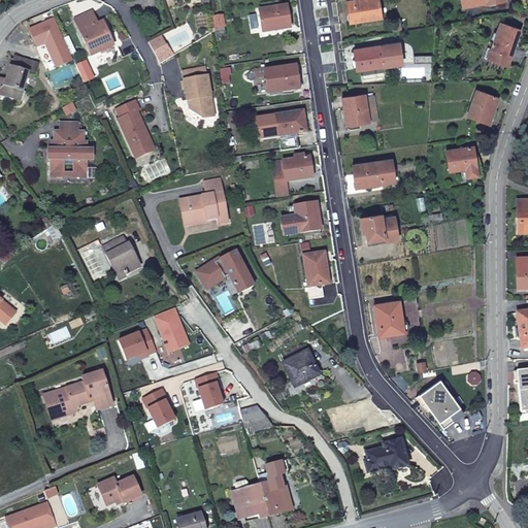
[(377,0),(360,0),(347,2),(349,13),(352,13),(353,23),(382,19),(377,0)]
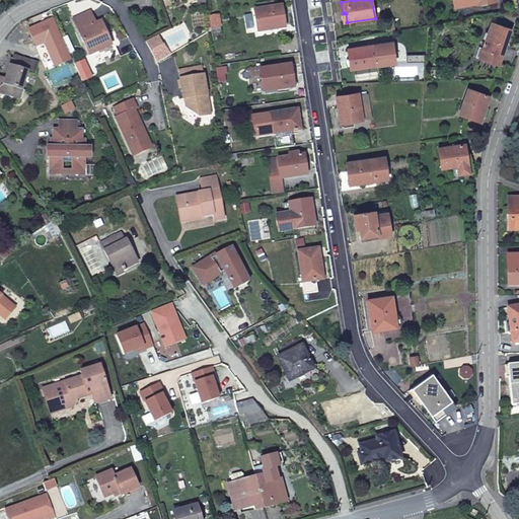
[(281,6),(253,10),(257,32),(285,27),(281,6)]
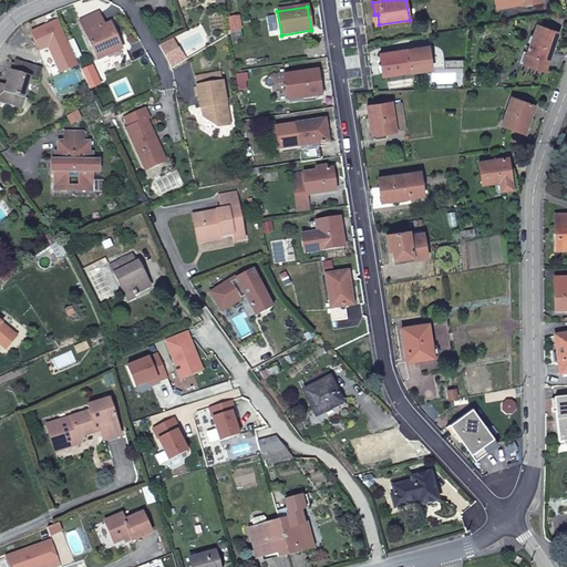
[(98,12),(79,21),(96,60),(122,48),(110,22),(104,24),(98,12)]
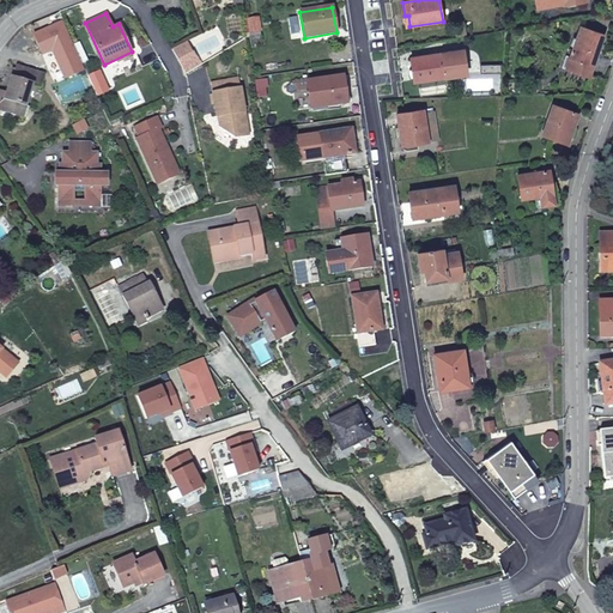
[(258,17),(244,19),(244,34),(260,31),(258,17)]
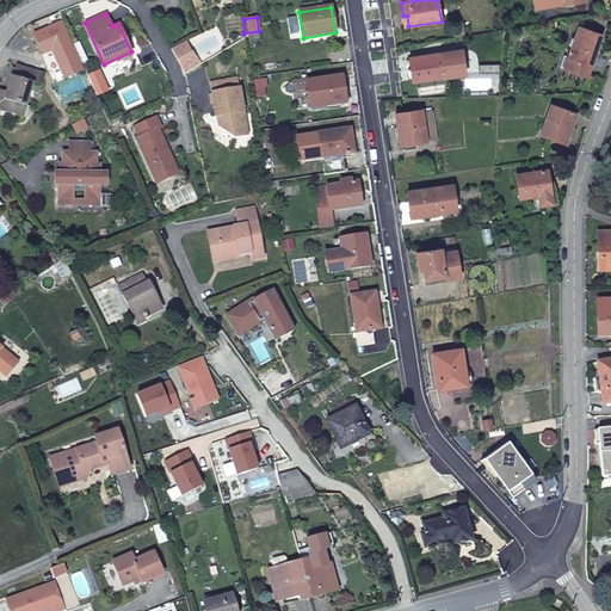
[(462,23),(454,24),(455,36),(464,35),(462,23)]
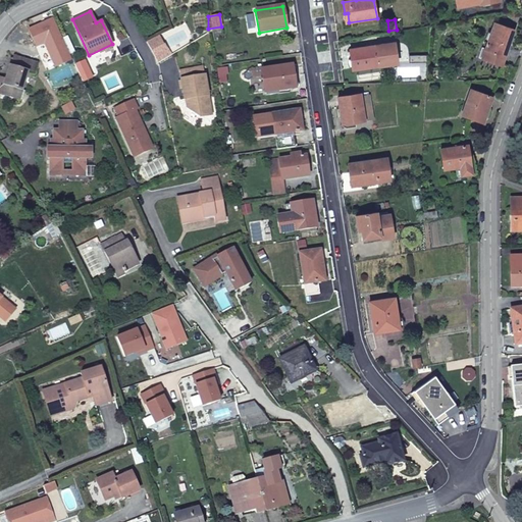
[(485,49),(505,56),(514,30),(494,23),(485,49)]
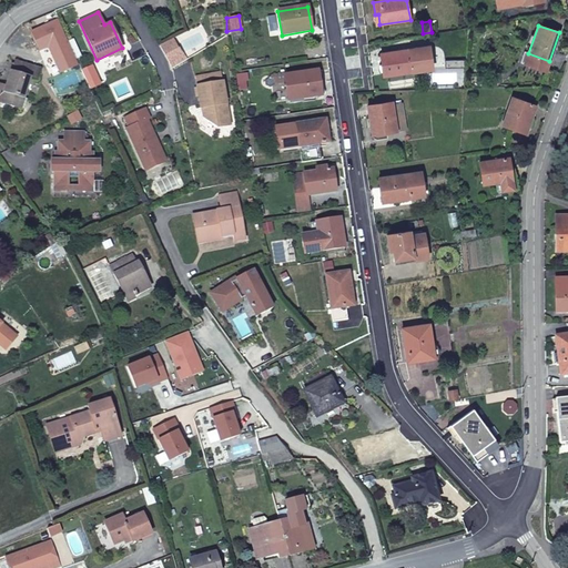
[(170,40),(158,46),(170,69),(182,61),(175,49),(170,40)]
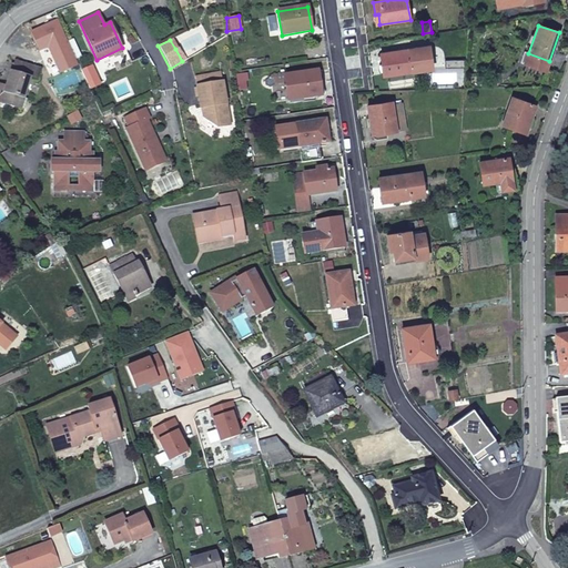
[(384,77),(408,72),(414,72),(427,70),(424,48),(381,54),(384,77)]
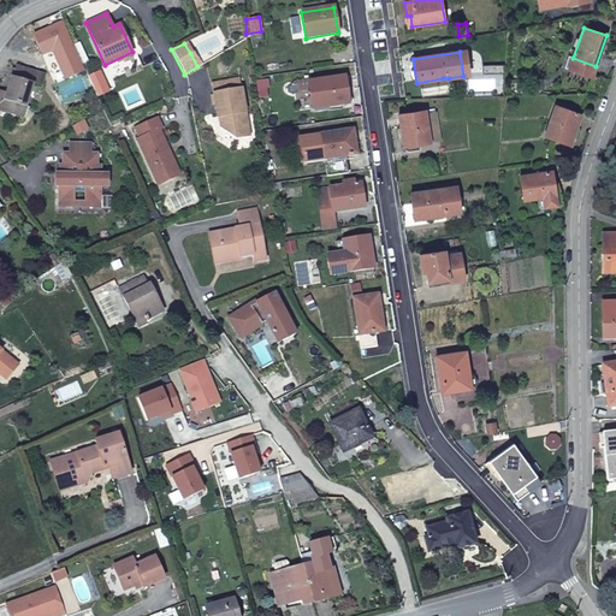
[(573,58),(568,57),(564,69),(592,77),(592,76),(596,66),(573,58)]
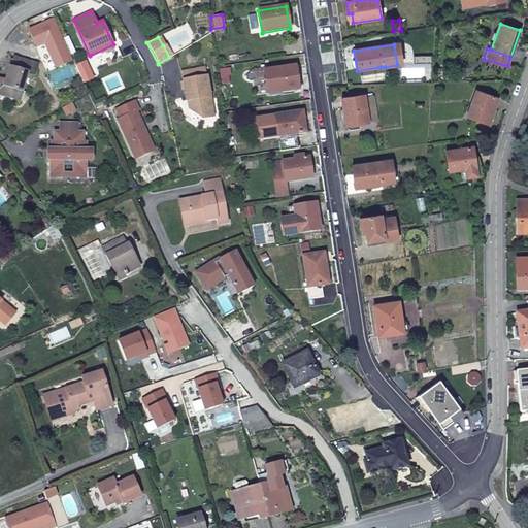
[(0,94),(17,99),(19,91),(22,91),(28,73),(35,75),(38,64),(13,56),(7,79),(0,77),(0,94)]
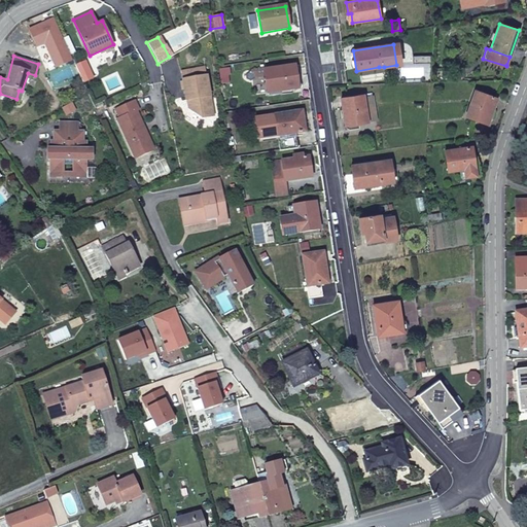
[(506,66),(503,76),(510,78),(513,67),(506,65),(506,66)]
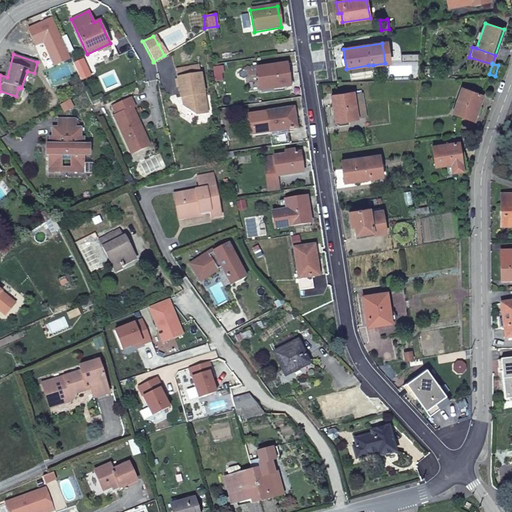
[(286,64),(257,68),(260,94),(284,90),(284,87),(290,86),(286,64)]
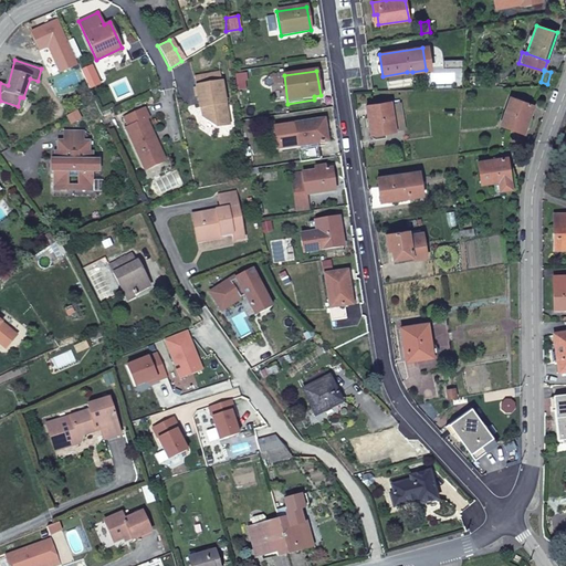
[(196,75),(200,106),(205,105),(207,119),(215,126),(228,124),(220,72),(196,75)]
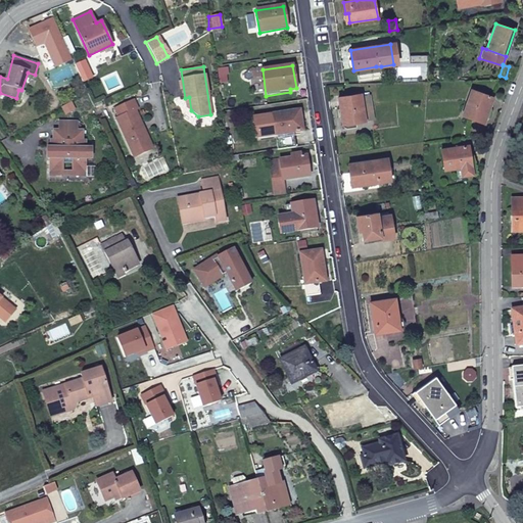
[(493,97),(472,90),(463,115),(484,124),(493,97)]
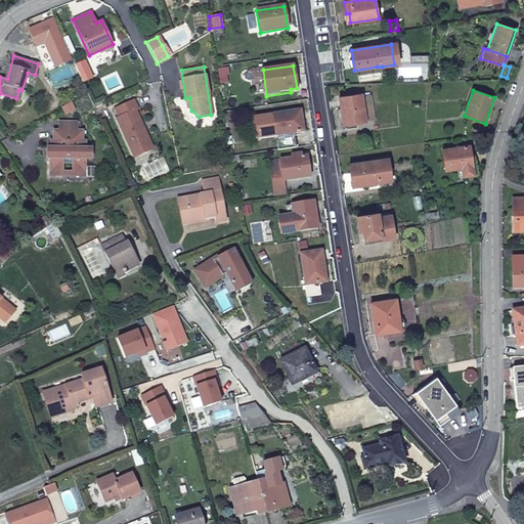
[(339,98),(344,125),(366,121),(375,119),(370,95),(362,96),(362,94),(339,98)]
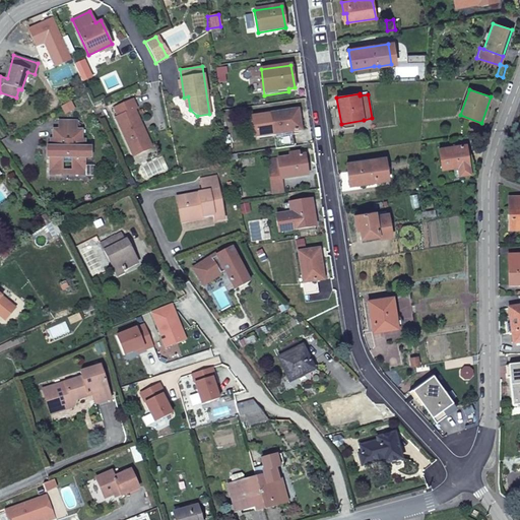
[(148,139),(143,129),(140,130),(137,123),(140,122),(133,109),(136,108),(131,99),(113,107),(116,115),(114,116),(132,154),(145,148),(142,141),(148,139)]
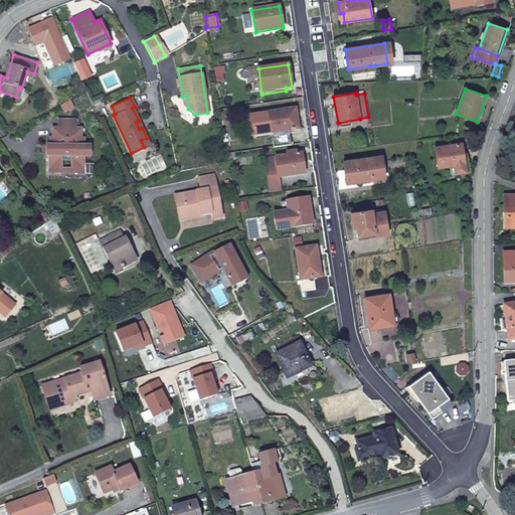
[(252,136),(272,133),(274,147),(291,145),(289,130),(299,129),(296,109),(258,114),(258,118),(249,119),(252,136)]
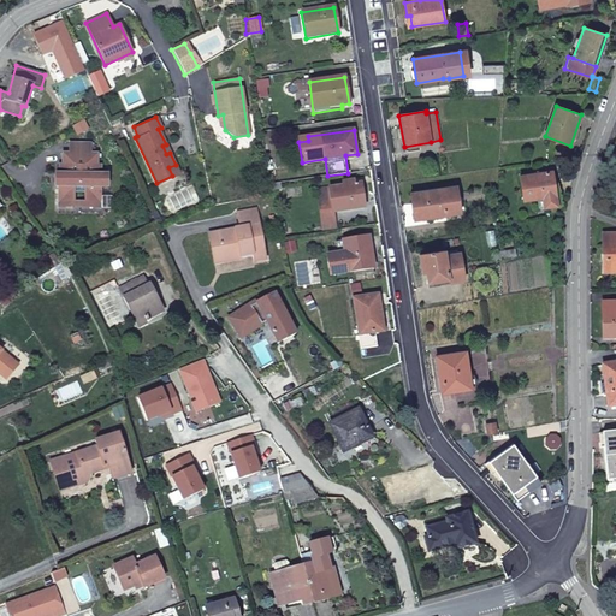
[(70,142),(70,152),(90,152),(90,142),(70,142)]
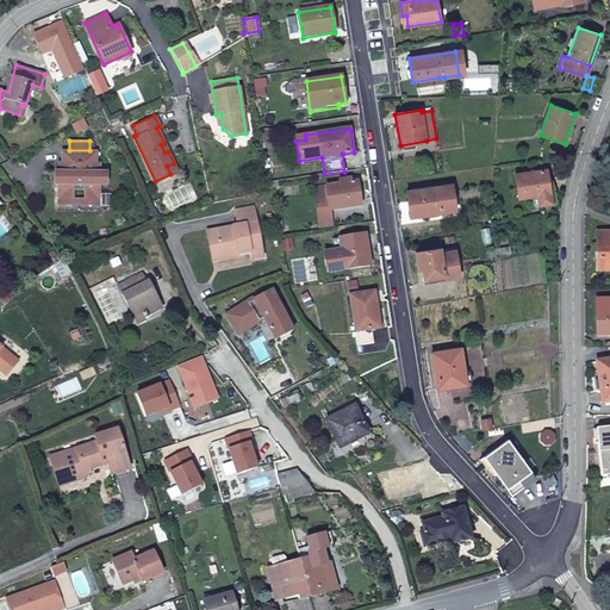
[(83,188),(83,199),(95,199),(97,191),(100,192),(100,184),(107,184),(107,169),(100,169),(100,162),(95,162),(95,150),(89,150),(69,150),(62,150),(62,163),(58,162),(58,172),(62,172),(62,174),(56,178),(55,185),(58,185),(58,204),(74,203),(74,199),(74,188),(83,188)]
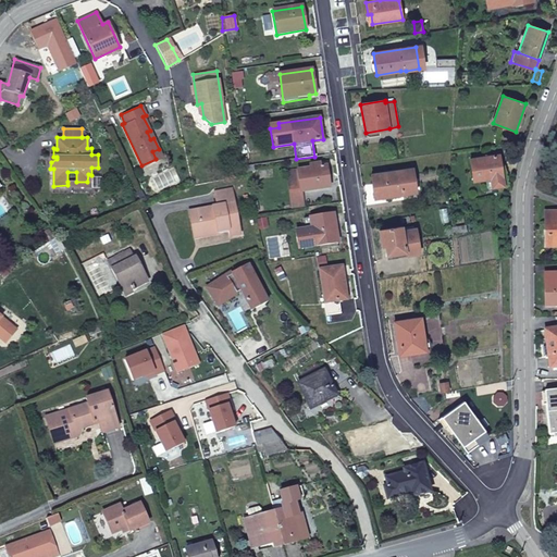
[(162,157),(159,149),(152,151),(156,159),(162,157)]
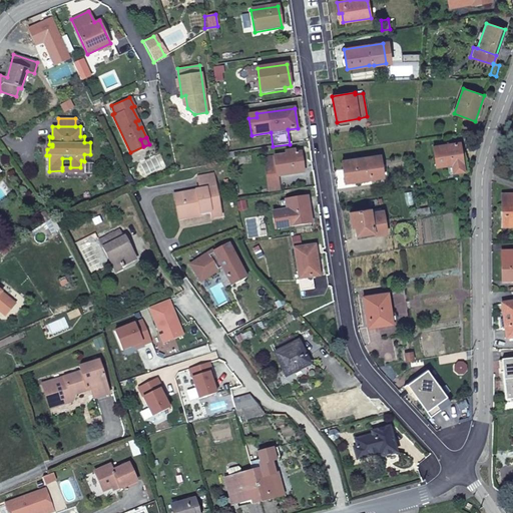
[(433,147),(437,166),(452,164),(454,172),(465,170),(460,142),(433,147)]
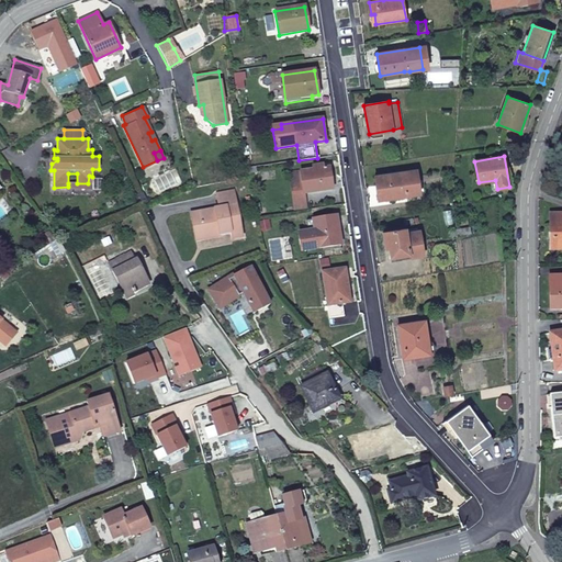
[(289,173),(292,195),(304,194),(333,190),(329,168),(289,173)]
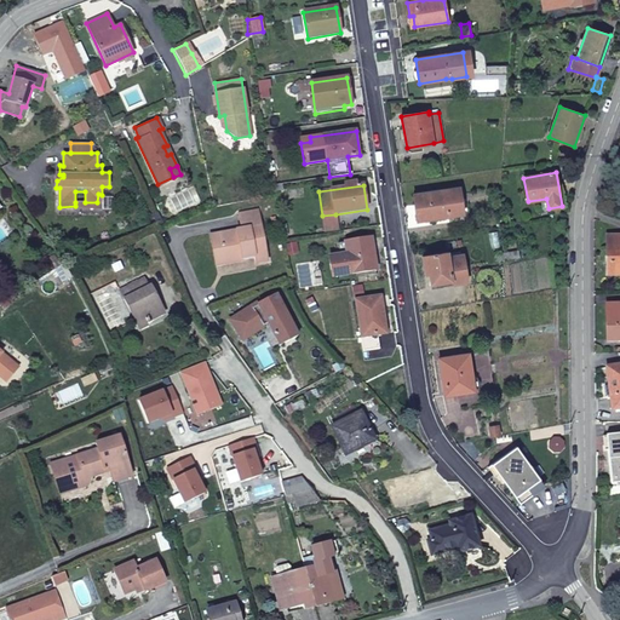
[(460,188),(414,194),(418,217),(435,214),(436,218),(464,213),(460,188)]
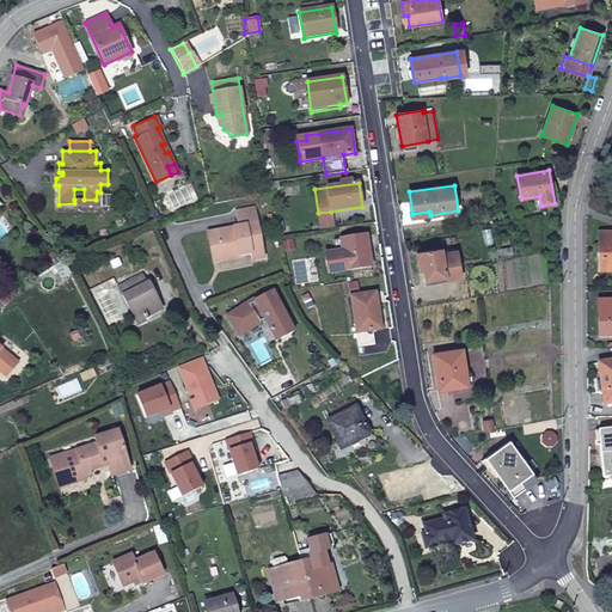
[(96,200),(84,200),(74,200),(74,203),(101,204),(101,193),(97,191),(96,200)]
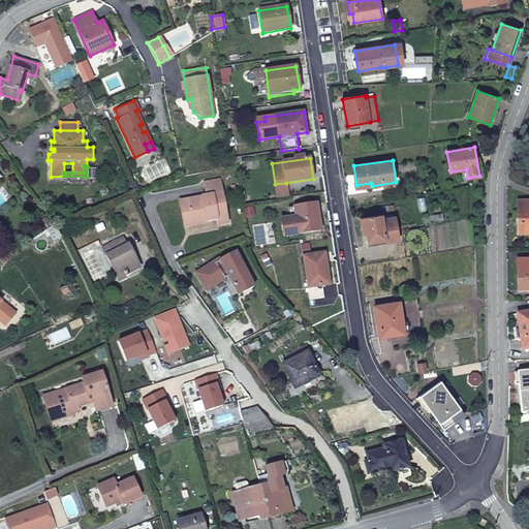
[(206,195),(187,199),(191,224),(209,221),(208,219),(217,217),(218,224),(228,222),(219,180),(204,183),(206,195)]
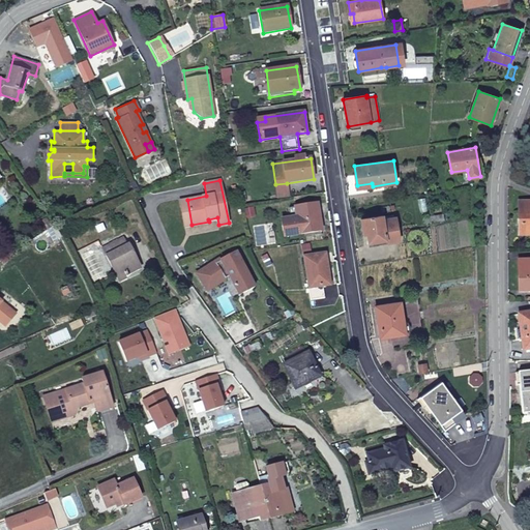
[(287,183),(275,184),(277,198),(289,197),(287,183)]
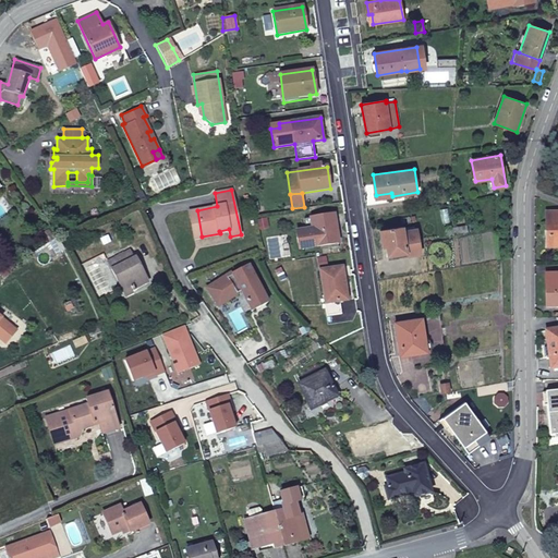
[(202,237),(197,210),(190,211),(195,239),(202,237)]
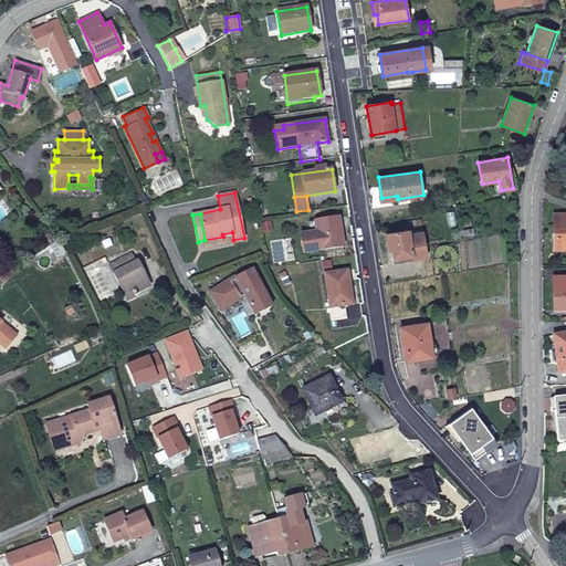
[(565,216),(555,216),(554,252),(565,251),(565,216)]
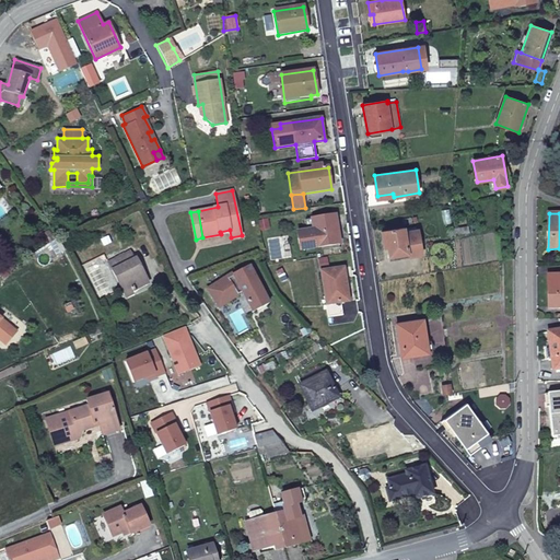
[(335,216),(312,219),(313,230),(306,231),(298,232),(300,251),(340,244),(335,216)]
